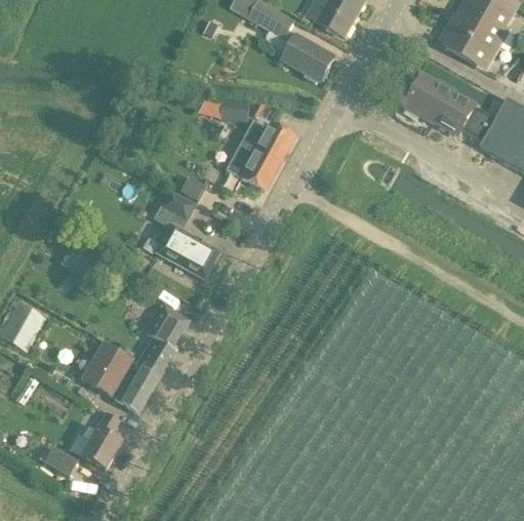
[(275,23),(289,31),(289,30),(295,21),(260,0),(236,0),(232,7),(271,30),(275,23)]
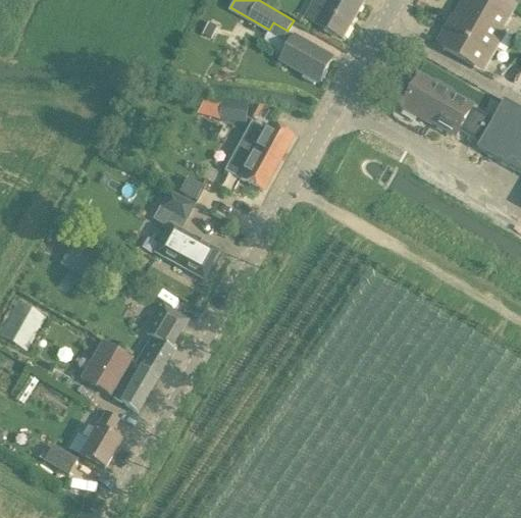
[(315,0),(307,15),(344,36),(364,0),(315,0)]
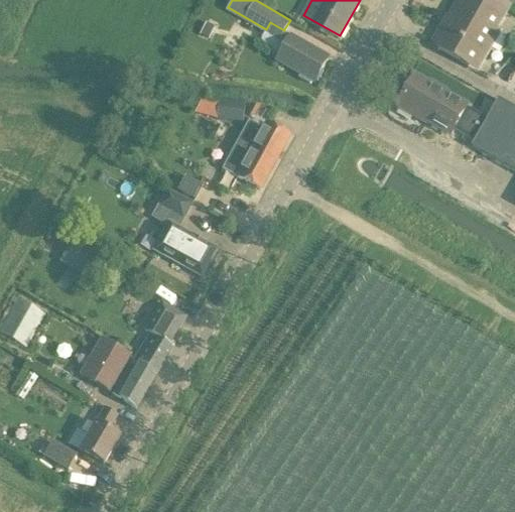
[(437,44),(460,58),(479,71),(489,53),(488,52),(501,29),(498,27),(511,5),(502,0),(459,0),(449,16),(453,18),(448,25),(443,22),(434,38),(438,41),(437,44)]
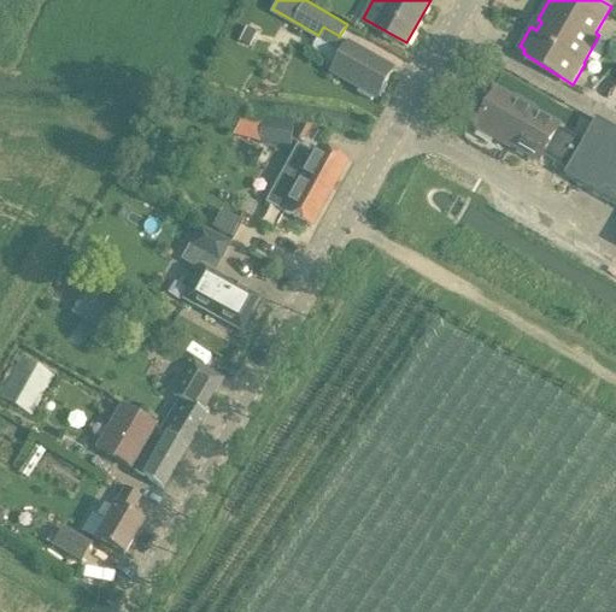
[(394,66),(340,35),(340,36),(335,45),(345,49),(333,70),(362,86),(359,90),(373,98),(375,94),(377,95),(379,93),(381,94),(388,82),(386,81),(394,66)]
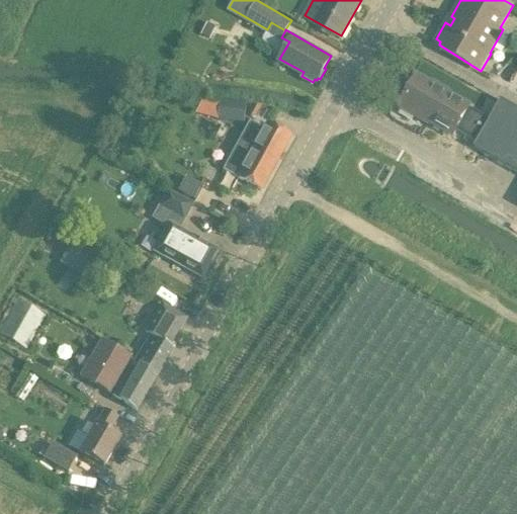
[(475,146),(516,168),(516,105),(502,97),(491,117),(469,105),(470,103),(418,74),(402,103),(453,133),(456,127),(478,140),(475,146)]
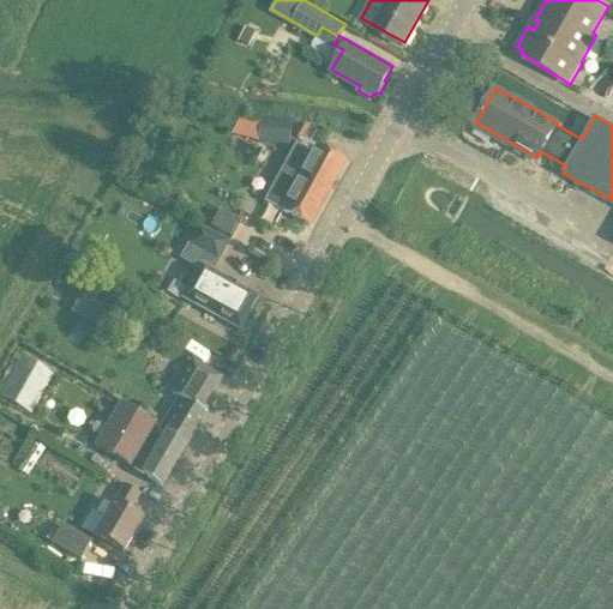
[(258,137),(287,138),(287,116),(258,115),(258,137)]
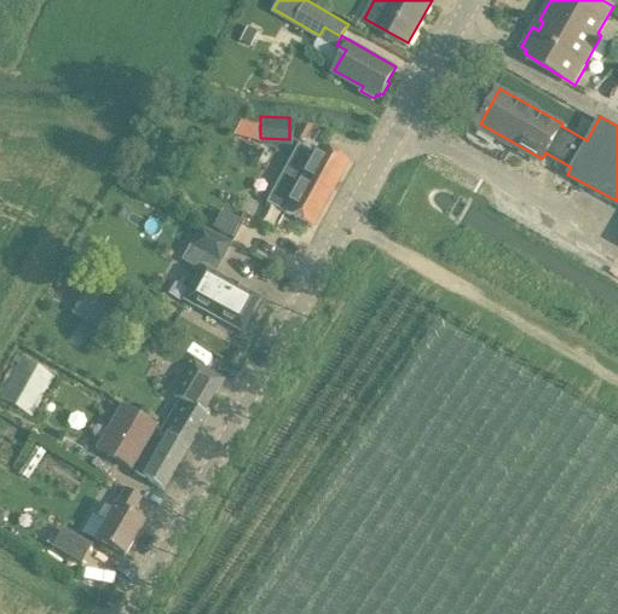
[(265,198),(311,224),(346,160),(318,145),(315,151),(298,142),(265,198)]
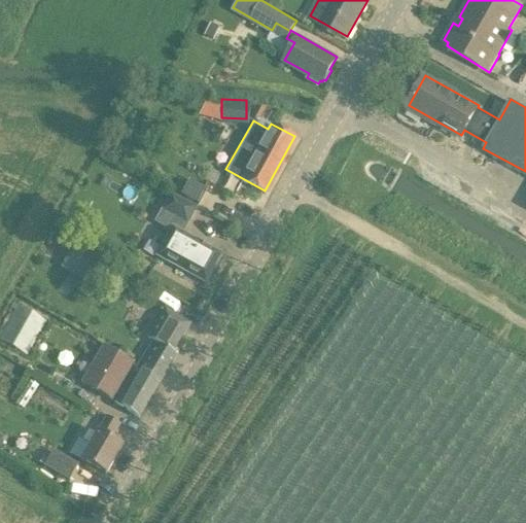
[(173,229),(159,253),(205,279),(219,252),(176,229),(191,202),(172,192),(156,219),(173,229)]
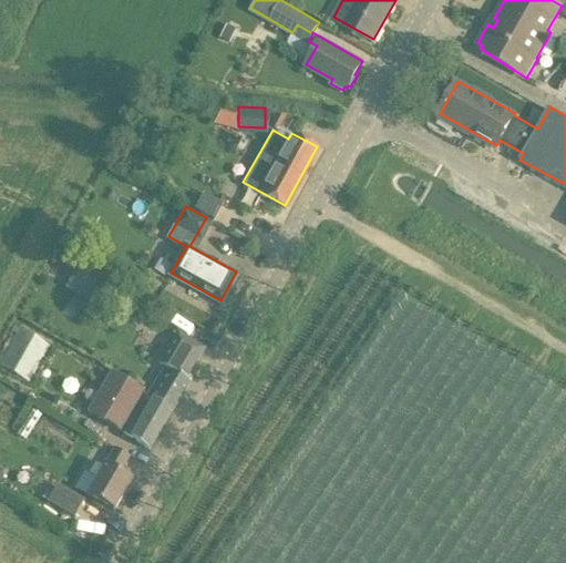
[(90,285),(103,293),(110,280),(82,265),(73,280),(88,289),(90,285)]
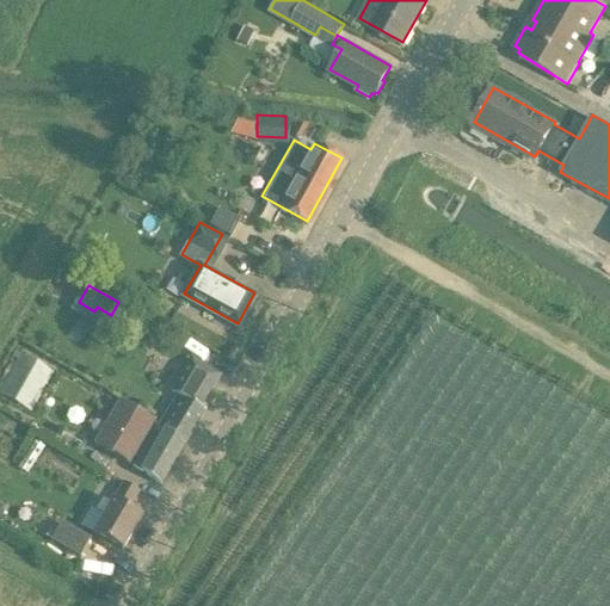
[(37,407),(54,364),(18,348),(0,391),(37,407)]
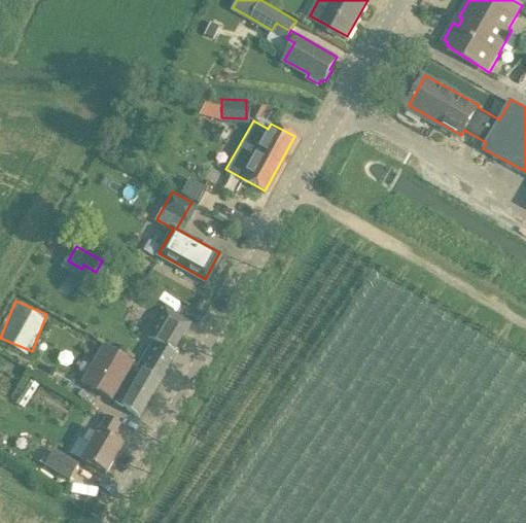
[(142,368),(142,369),(160,379),(178,347),(175,345),(189,321),(164,306),(162,310),(147,335),(152,338),(136,364),(142,368)]
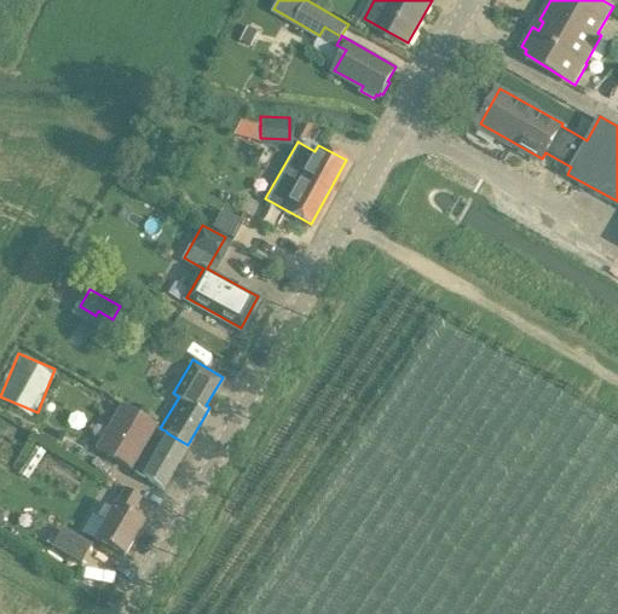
[(130,467),(145,440),(154,445),(162,429),(154,424),(121,405),(96,447),(130,467)]
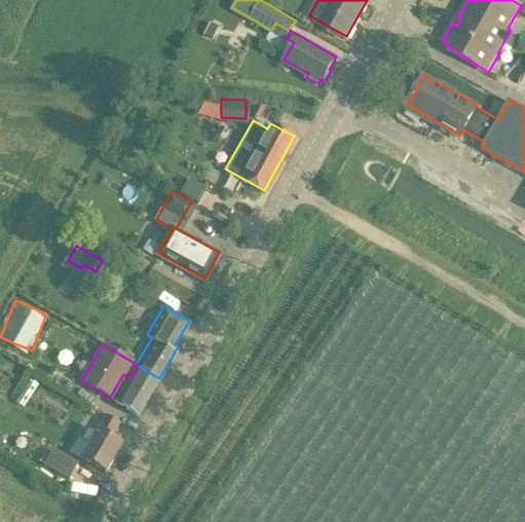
[(138,414),(159,378),(142,368),(133,383),(126,379),(114,399),(138,414)]
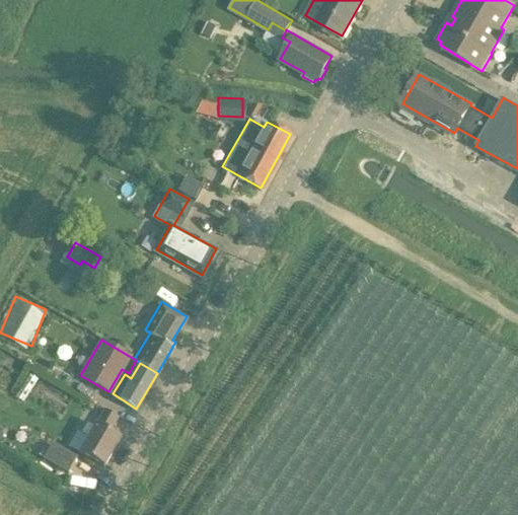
[(119,415),(105,408),(96,423),(96,422),(79,451),(103,465),(121,436),(109,430),(119,415)]
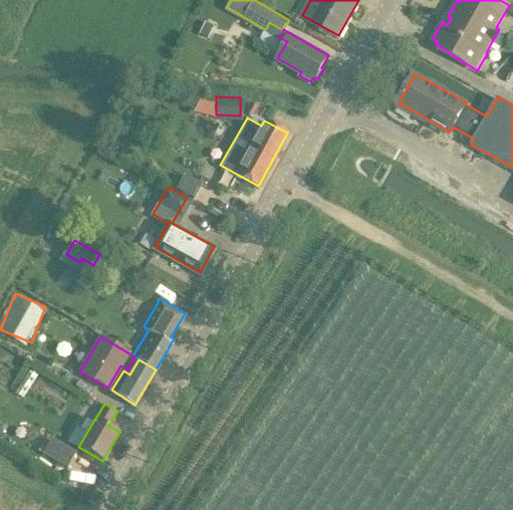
[(68,465),(76,451),(52,437),(43,451),(68,465)]
